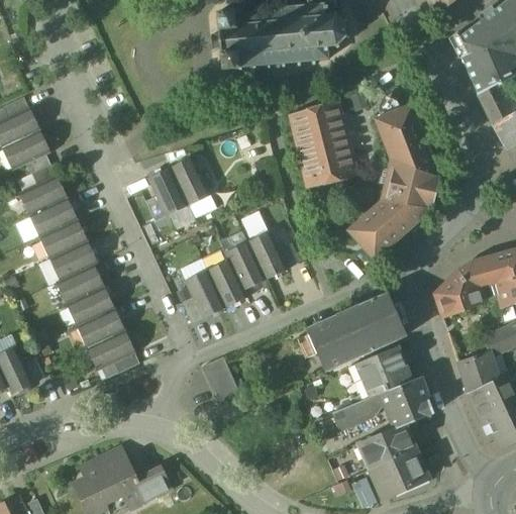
[(238,68),(239,77),(256,76),(255,65),(267,63),(267,68),(285,66),(285,62),(297,61),(297,65),(300,65),(300,61),(312,59),(312,64),(315,63),(314,59),(328,58),(327,45),(334,44),(337,47),(339,45),(336,43),(344,36),(348,37),(348,35),(345,33),(344,22),(348,20),(346,18),(343,20),(335,14),(336,11),(336,10),(334,0),(306,0),(307,4),(294,6),(294,2),(291,2),(292,6),(279,7),(279,3),(261,5),(262,9),(250,10),(249,0),(232,0),(233,10),(216,11),(218,29),(219,29),(219,33),(210,34),(212,47),(220,46),(221,50),(220,52),(221,69),(238,68)]
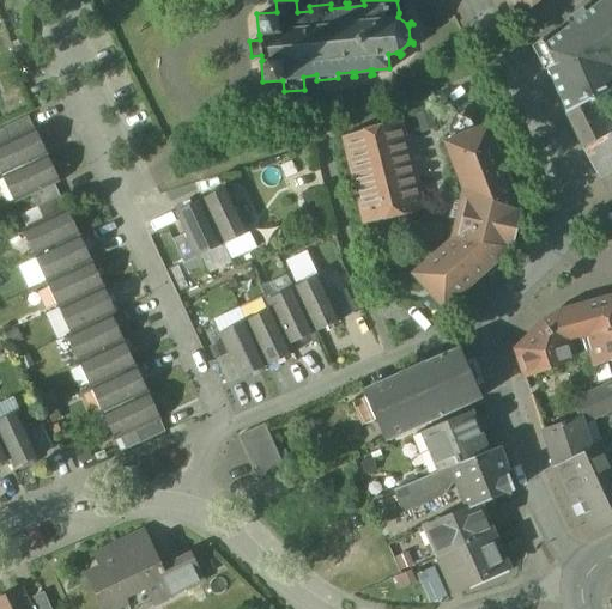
[(507,0),(516,16),(516,14),(535,0),(507,0)]
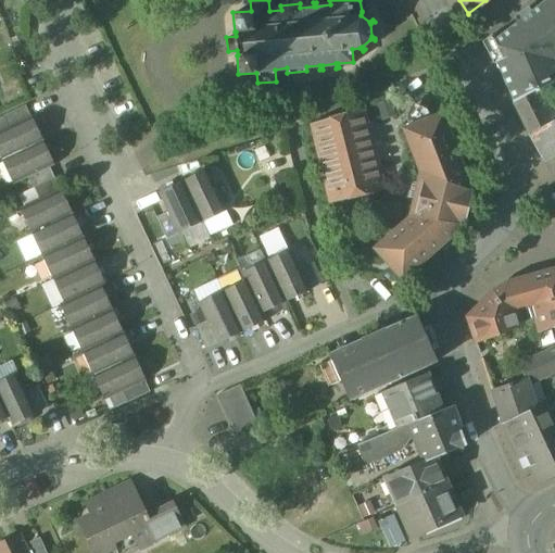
[(542,0),(489,42),(514,100),(535,89),(537,90),(554,80),(554,0),(542,0)]
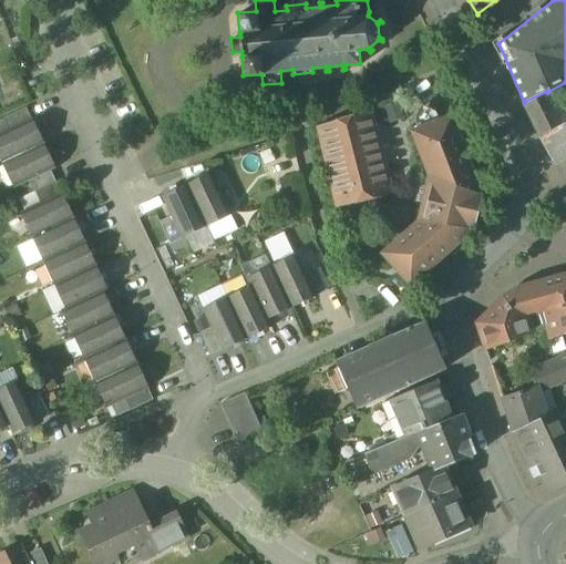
[(554,104),(547,92),(546,91),(524,102),(531,118),(554,104)]
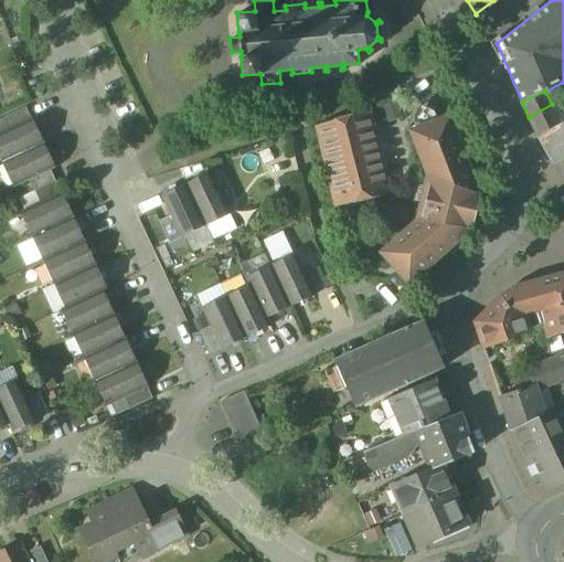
[(538,136),(563,120),(563,97),(552,104),(529,117),(529,118),(538,136)]
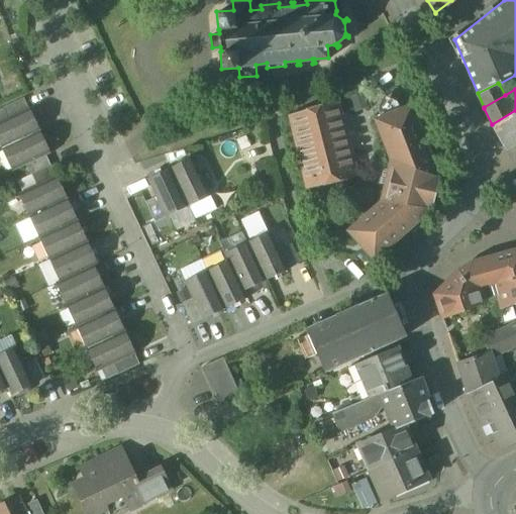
[(379,107),(381,115),(400,108),(398,101),(384,94),(379,107)]
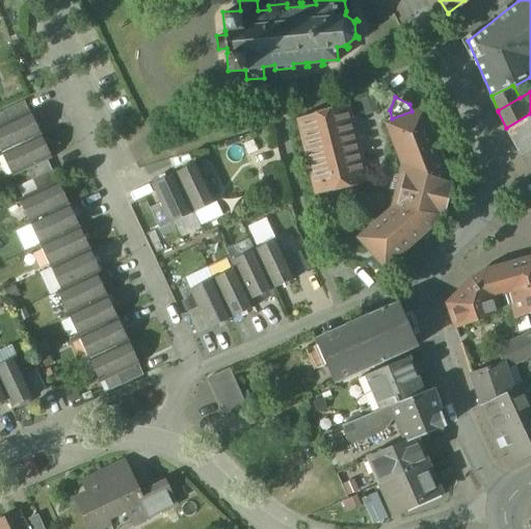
[(3,109),(8,120),(29,110),(24,99),(3,109)]
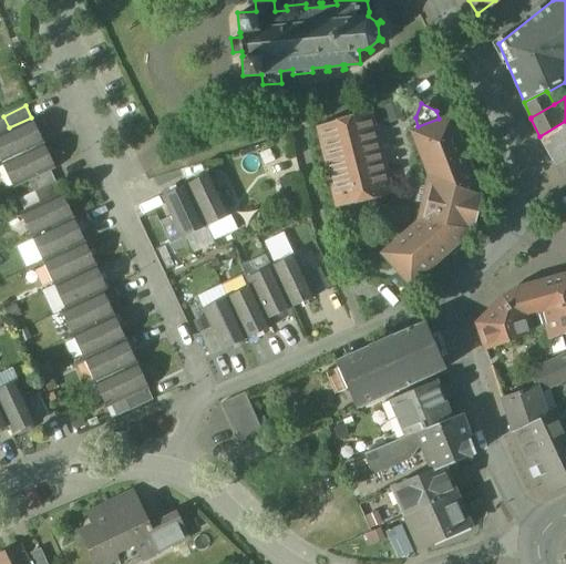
[(318,124),(338,206),(392,192),(370,108),(318,124)]
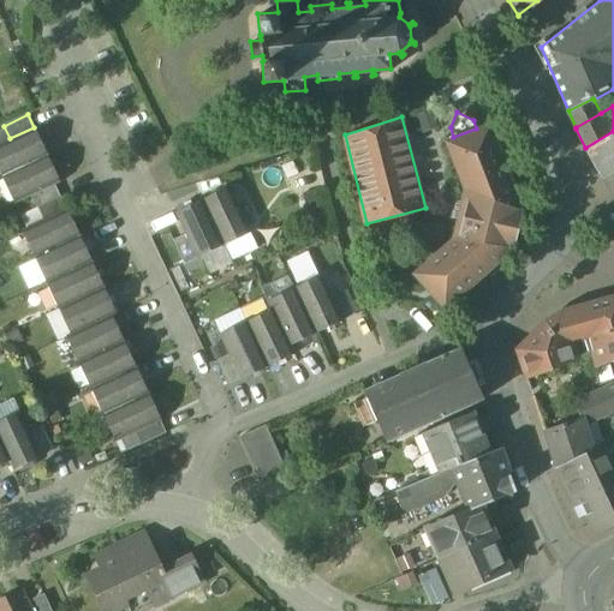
[(413,273),(445,309),(460,294),(458,292),(483,270),(486,273),(502,257),(500,255),(511,245),(514,246),(523,209),(519,208),(514,196),(518,195),(508,169),(505,171),(495,147),(498,145),(499,145),(490,123),(476,129),(453,137),(446,139),(465,191),(463,201),(462,201),(455,229),(457,229),(454,237),(413,273)]
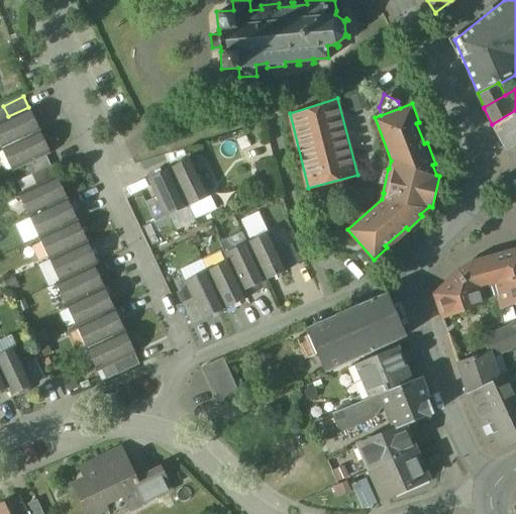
[(0,119),(0,142),(2,146),(40,128),(29,106),(28,107),(8,116),(0,119)]
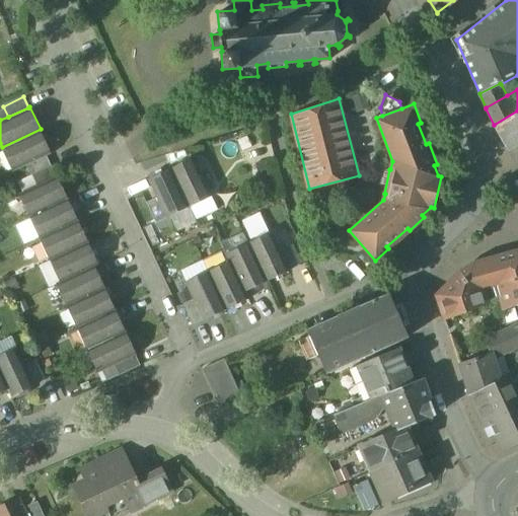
[(508,149),(508,148),(517,143),(517,111),(494,125),(508,149)]
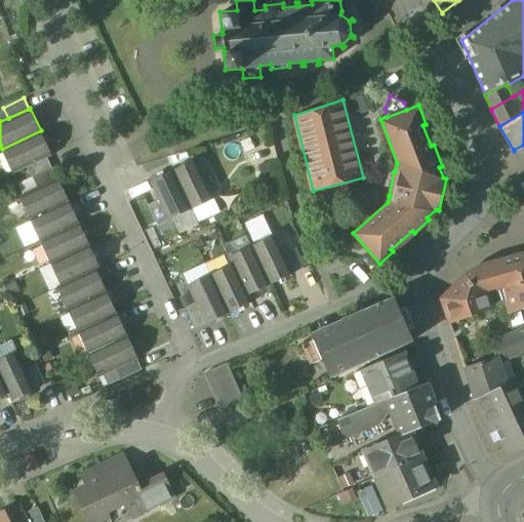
[(51,153),(41,130),(2,149),(12,171),(26,165),(47,156),(51,153)]
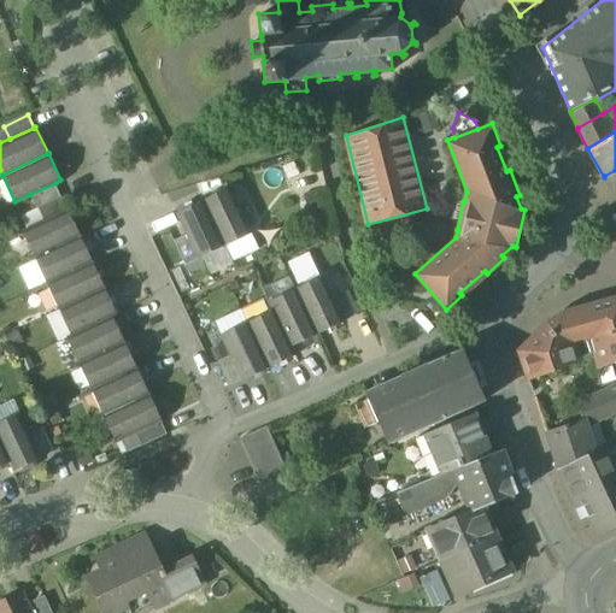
[(615,170),(604,176),(608,183),(615,199),(615,170)]
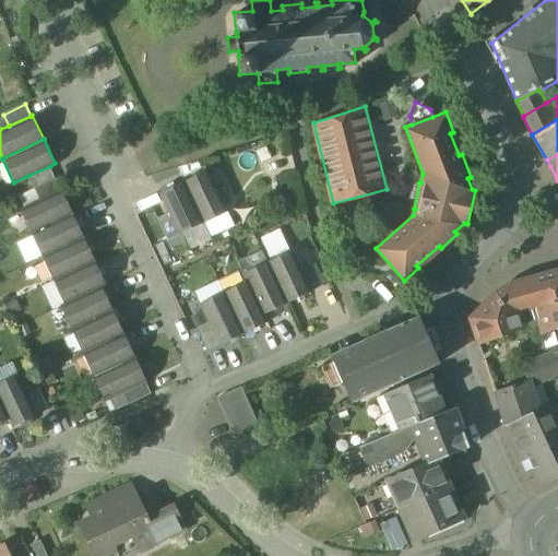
[(27,176),(33,188),(55,177),(50,166),(27,176)]
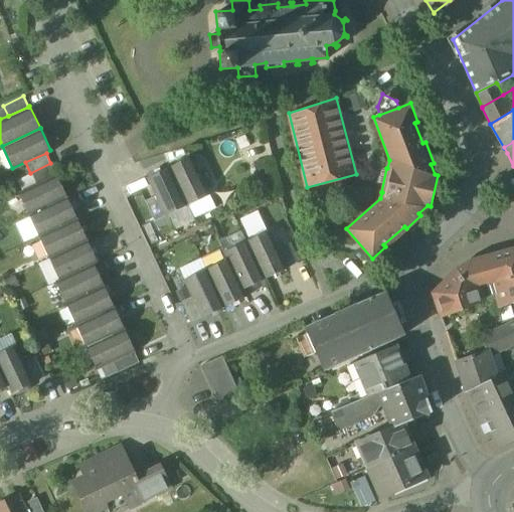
[(191,155),(169,166),(187,204),(209,193),(191,155)]
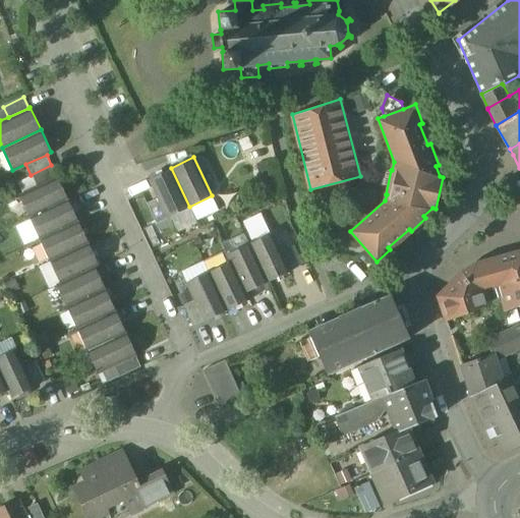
[(56,176),(51,165),(31,175),(36,185),(56,176)]
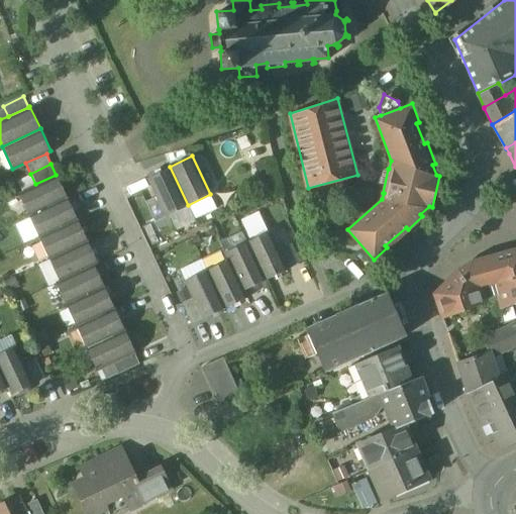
[(166,215),(188,205),(170,167),(147,177),(156,195),(166,215)]
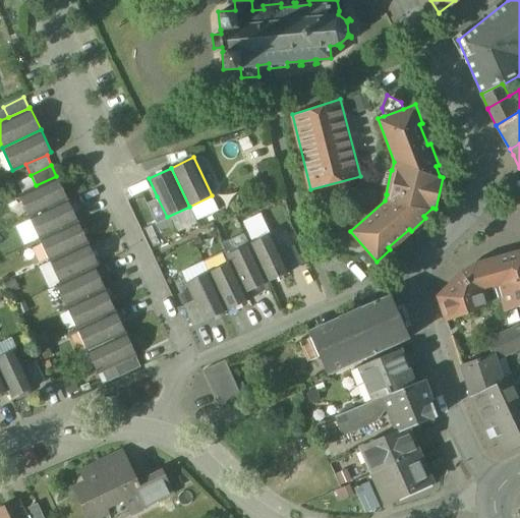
[(18,193),(30,216),(68,197),(57,175),(56,176),(36,185),(18,193)]
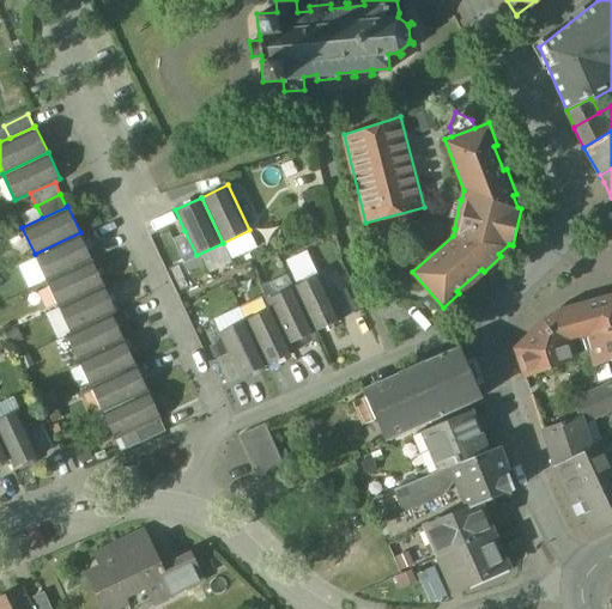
[(173,237),(185,261),(197,255),(185,231),(173,237)]
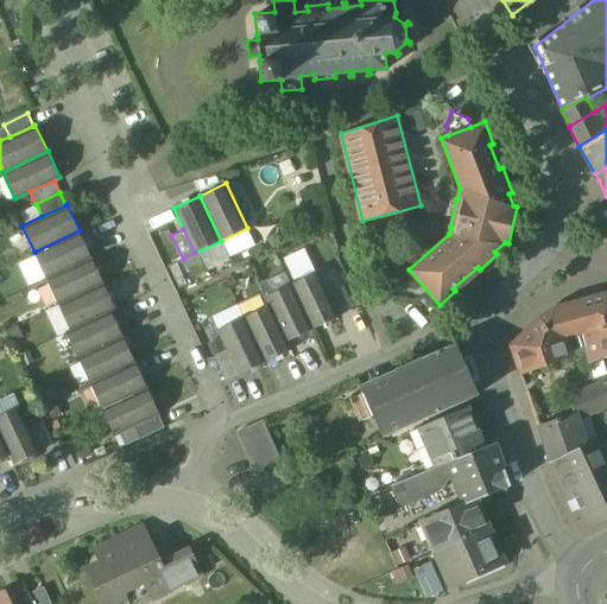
[(92,256),(80,230),(35,252),(46,278),(92,256)]
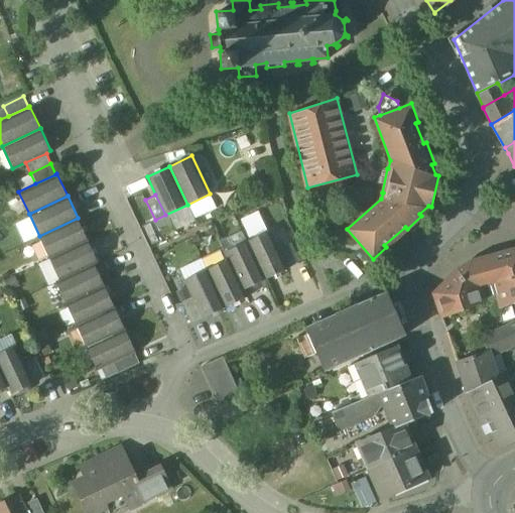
[(88,240),(78,218),(39,236),(49,258),(88,240)]
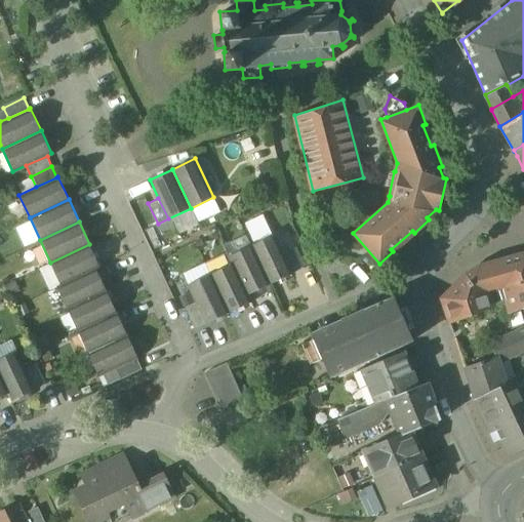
[(274,234),(251,244),(269,283),(292,273),(291,272),(282,251),(274,234)]
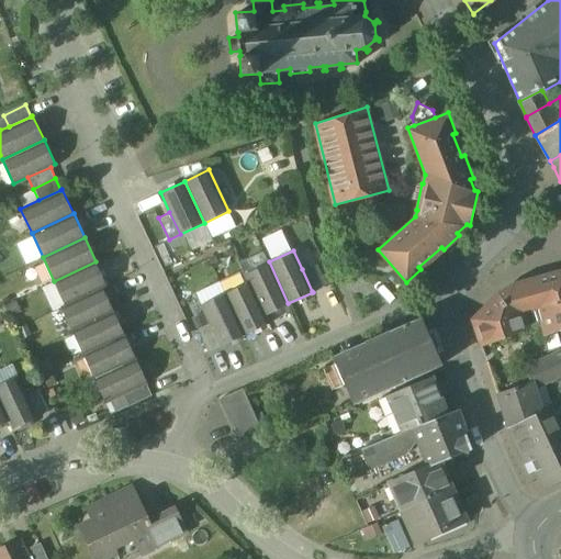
[(107,284),(96,261),(54,281),(65,304),(102,287),(107,284)]
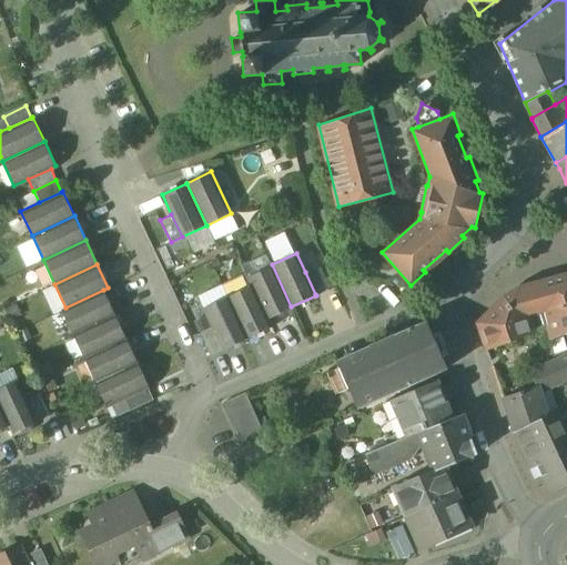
[(267,319),(291,306),(272,264),(247,276),(251,284),(267,319)]
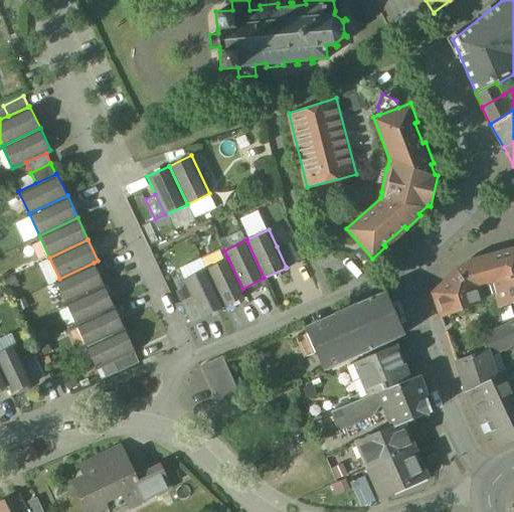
[(277,246),(286,267),(297,262),(287,241),(277,246)]
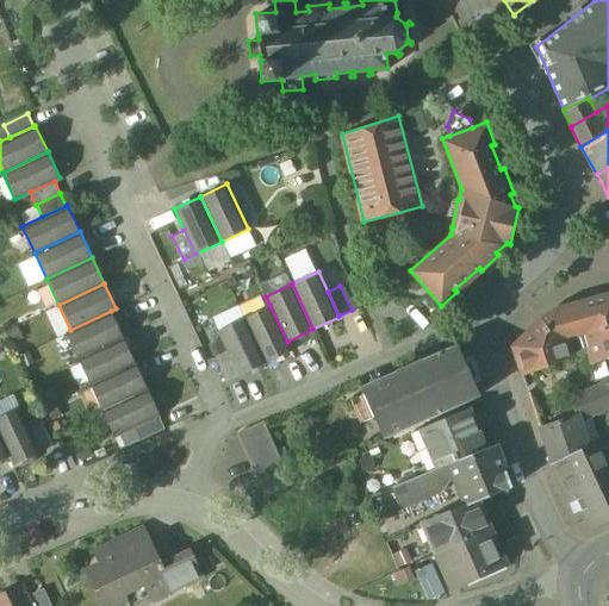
[(513,345),(522,374),(559,362),(585,348),(580,333),(608,324),(608,292),(561,306),(559,307),(542,316),(513,345)]
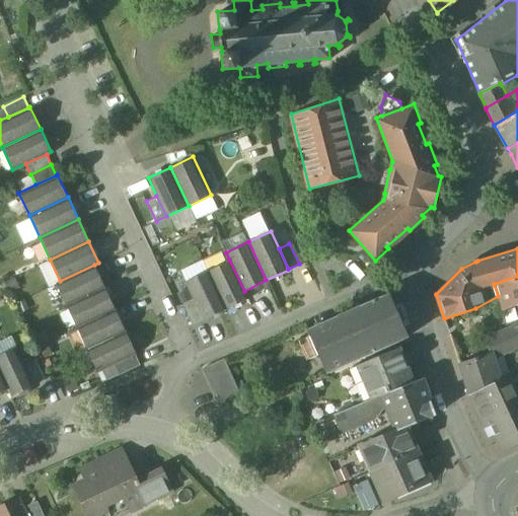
[(247,298),(244,291),(229,260),(208,270),(226,308),(247,298)]
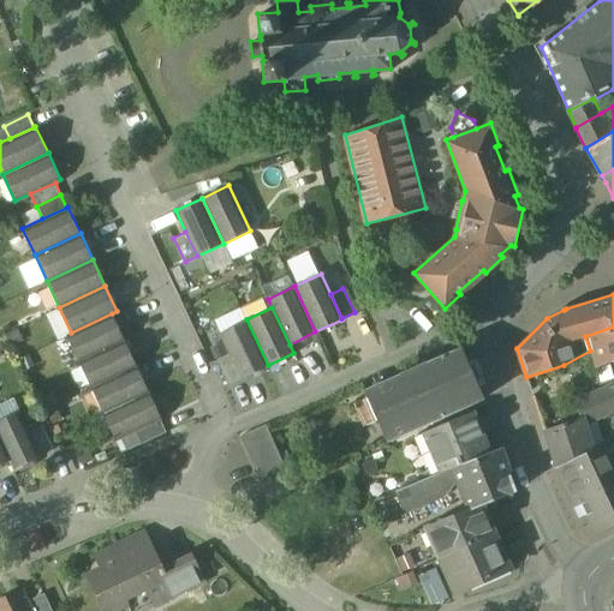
[(112,313),(71,333),(66,335),(78,360),(124,340),(112,313)]
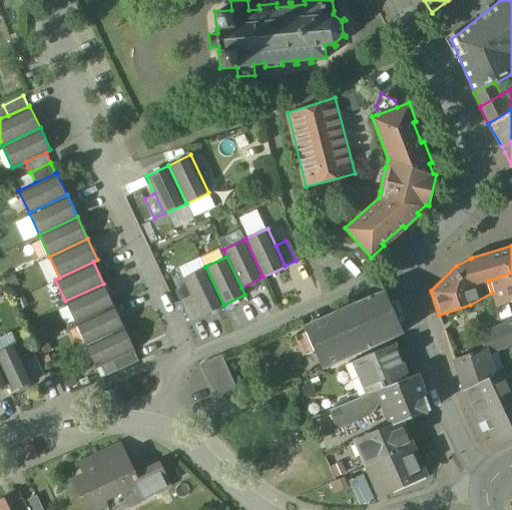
[(200,316),(223,305),(205,267),(182,277),(190,294),(200,315),(200,316)]
